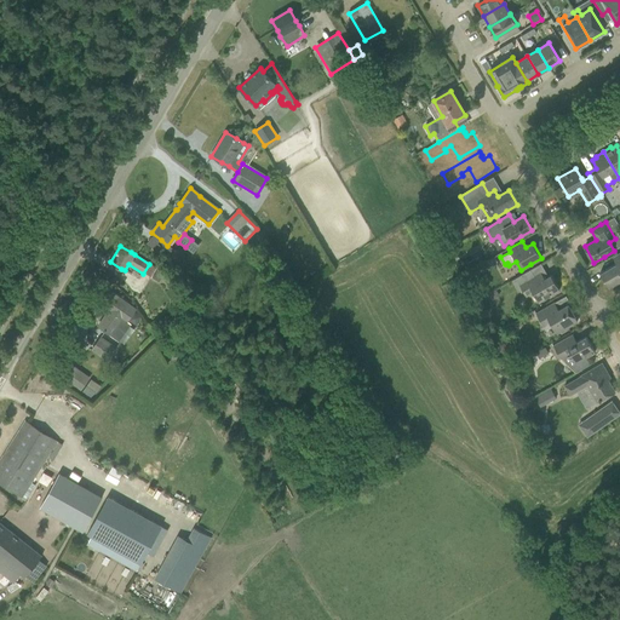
[(619,252),(612,257),(615,264),(600,273),(609,288),(619,281),(619,252)]
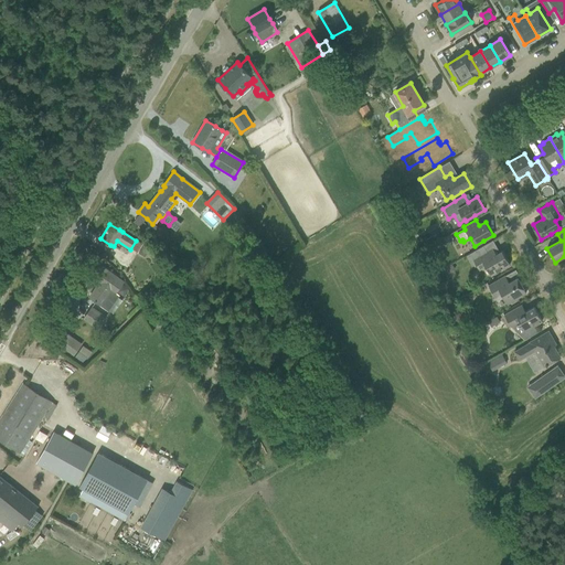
[(443,238),(445,243),(452,240),(449,234),(443,238)]
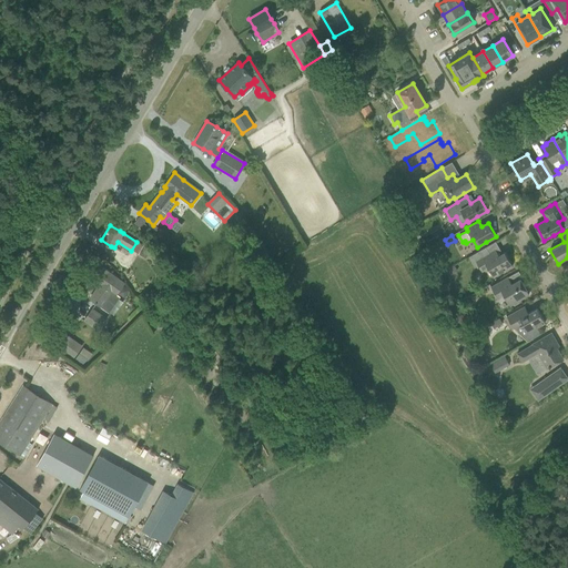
[(442,242),(432,247),(435,252),(444,246),(442,242)]
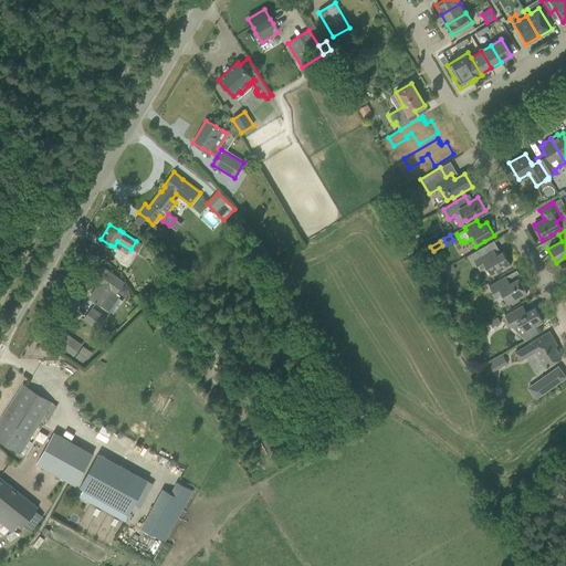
[(511,265),(503,251),(496,254),(493,249),(488,252),(484,247),(468,255),(473,265),(475,263),(480,271),(486,266),(492,276),(511,265)]
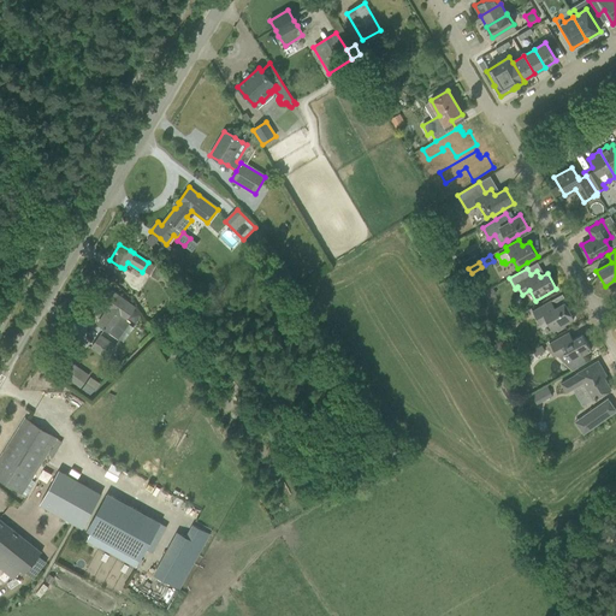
[(155,270),(150,277),(157,280),(161,272),(155,270)]
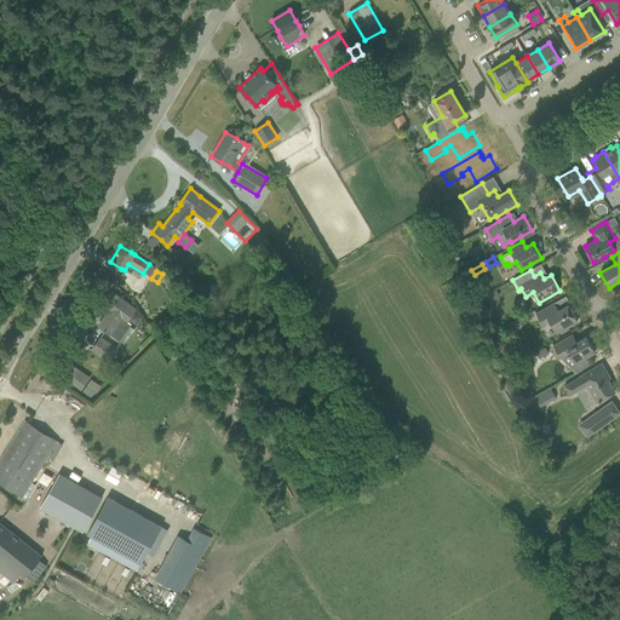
[(499,294),(495,288),(484,294),(488,302),(499,294)]
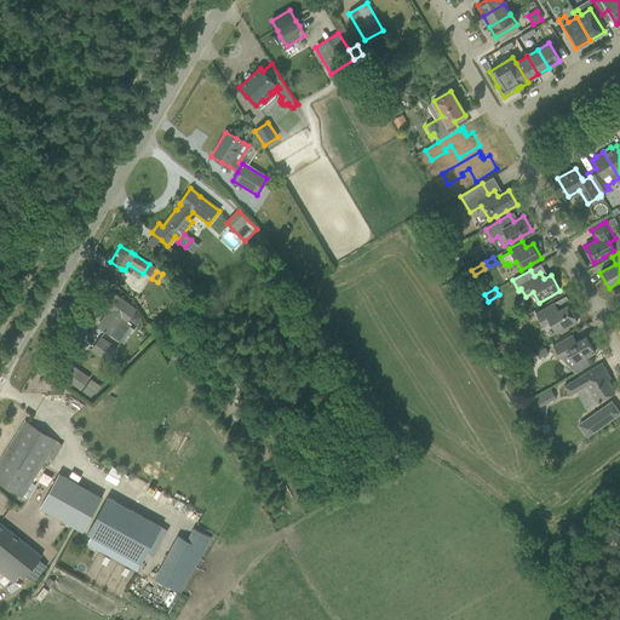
[(109,310),(98,326),(119,340),(130,325),(126,322),(135,309),(112,293),(103,305),(109,310)]
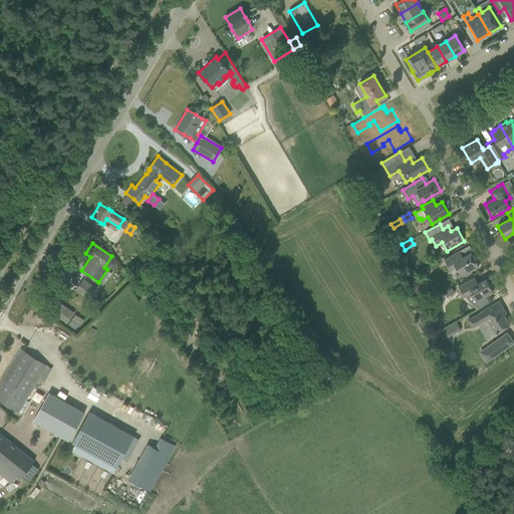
[(456,267),(461,276),(470,271),(479,266),(471,252),(463,257),(460,251),(444,260),(450,270),(456,267)]
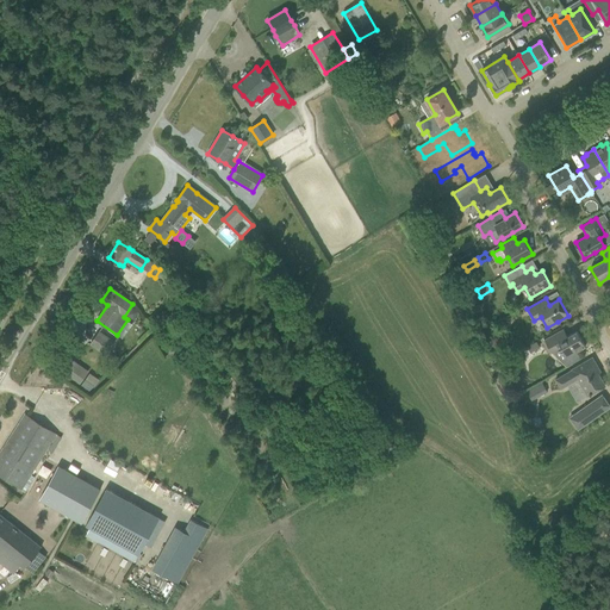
[(545,341),(552,354),(556,350),(561,360),(585,347),(577,331),(567,336),(564,329),(549,337),(545,341)]
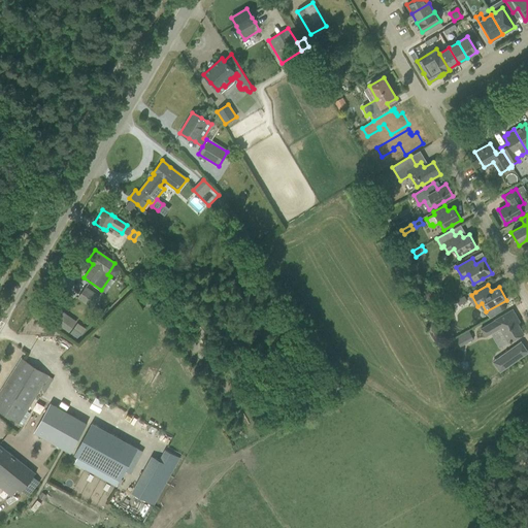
[(78,298),(92,307),(99,297),(86,288),(78,298)]
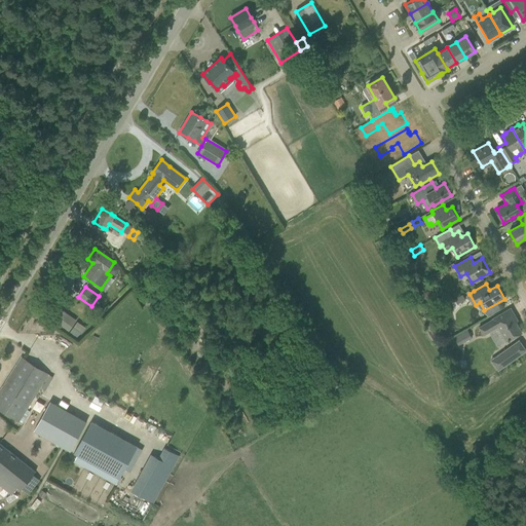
[(462,295),(454,299),(457,303),(464,299),(462,295)]
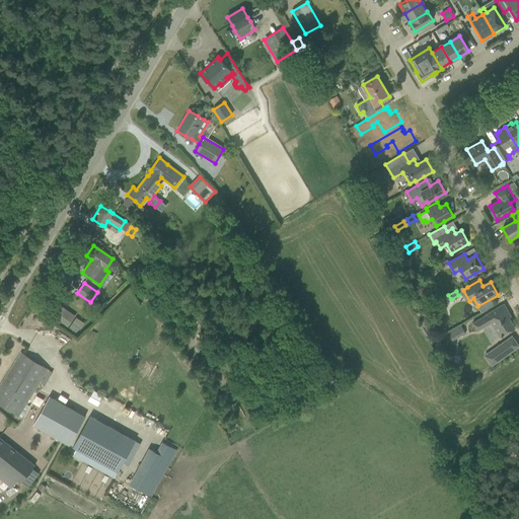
[(506,312),(508,311),(504,304),(486,314),(486,315),(472,323),(476,331),(491,323),(499,337),(515,327),(506,312)]
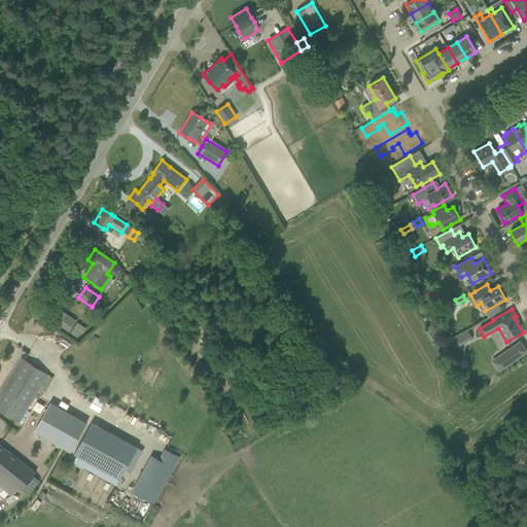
[(62,314),(63,313),(60,310),(51,320),(68,331),(75,321),(70,318),(69,319),(62,314)]
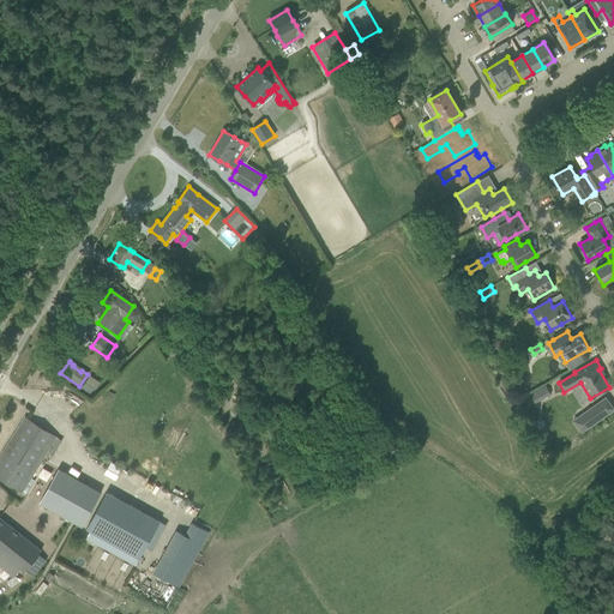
[(85,381),(82,387),(90,393),(95,387),(85,381)]
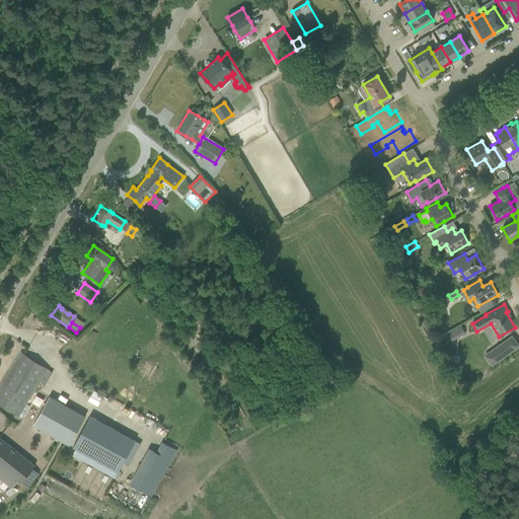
[(465,334),(461,326),(448,334),(452,342),(465,334)]
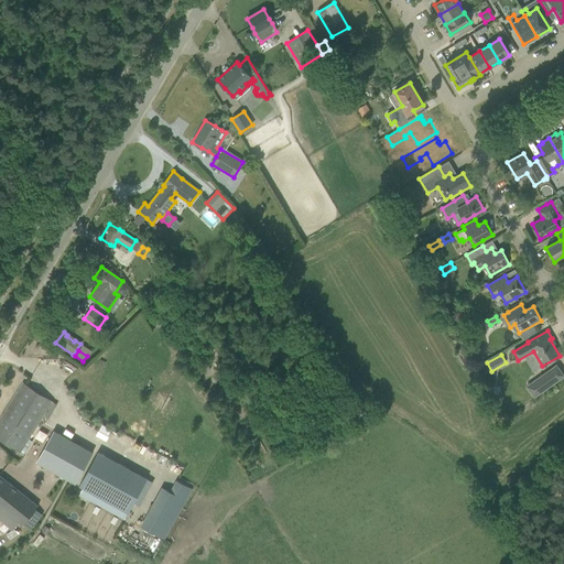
[(525,387),(533,399),(563,377),(563,375),(556,365),(525,387)]
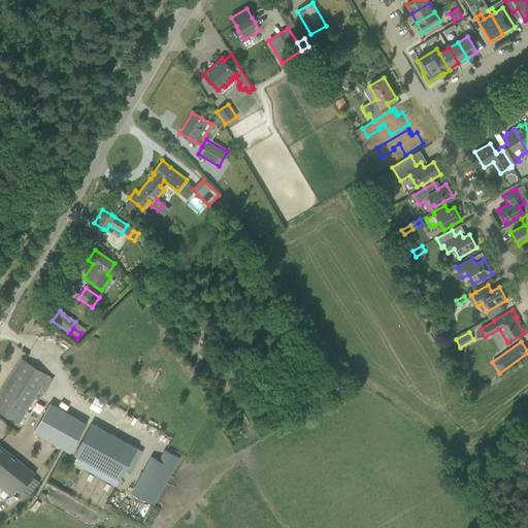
[(0,392),(0,410),(0,411),(19,423),(48,376),(22,359),(0,392)]
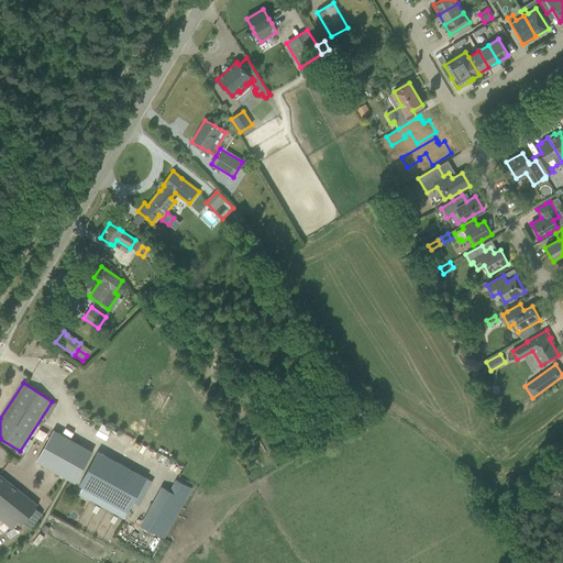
[(53,434),(37,463),(68,481),(76,484),(92,453),(55,432),(53,434)]
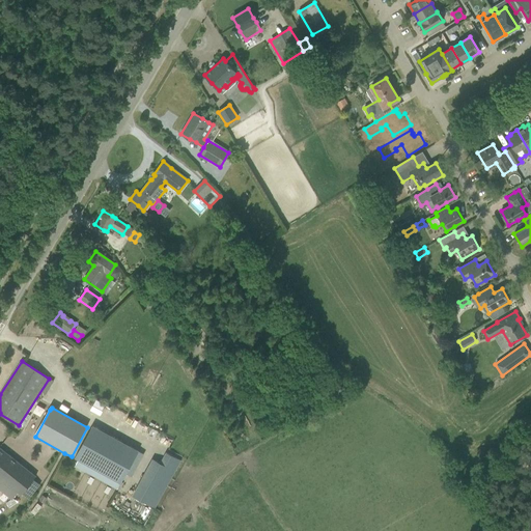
[(138,451),(92,425),(75,457),(78,459),(74,467),(85,473),(89,466),(120,483),(138,451)]
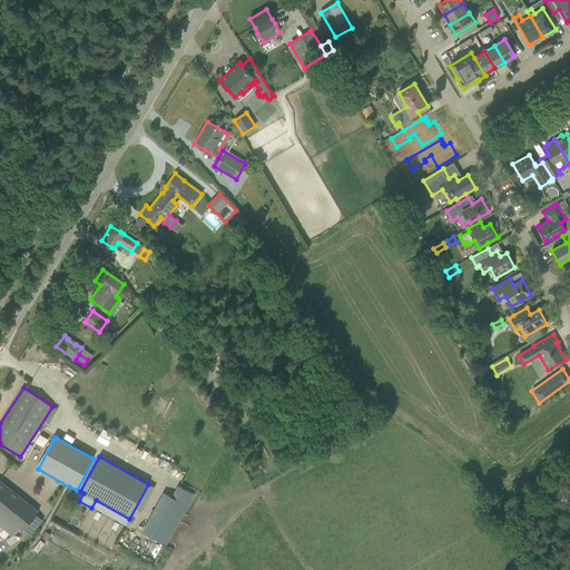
[(0,524),(12,536),(19,528),(22,531),(38,511),(0,480),(0,524)]
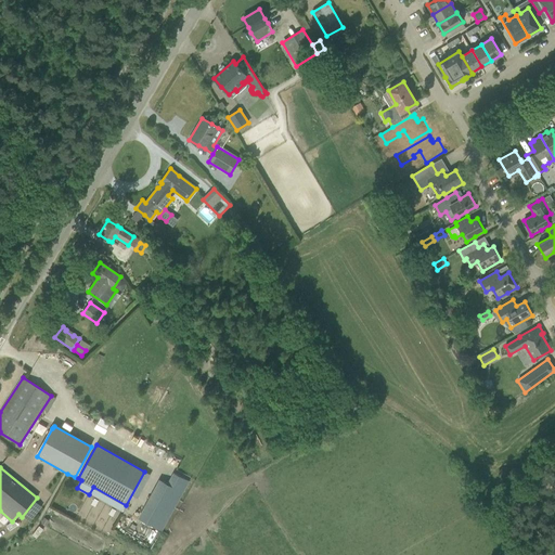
[(182,492),(189,481),(175,474),(168,485),(182,492)]
